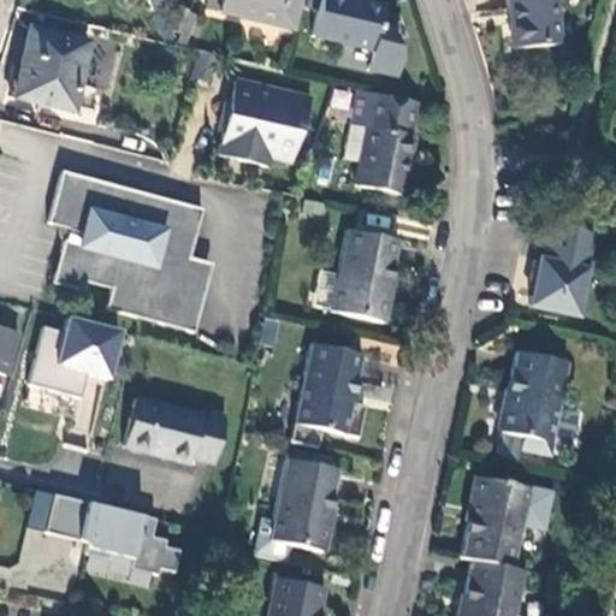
[(142,0),(149,12),(170,3),(169,0),(142,0)]
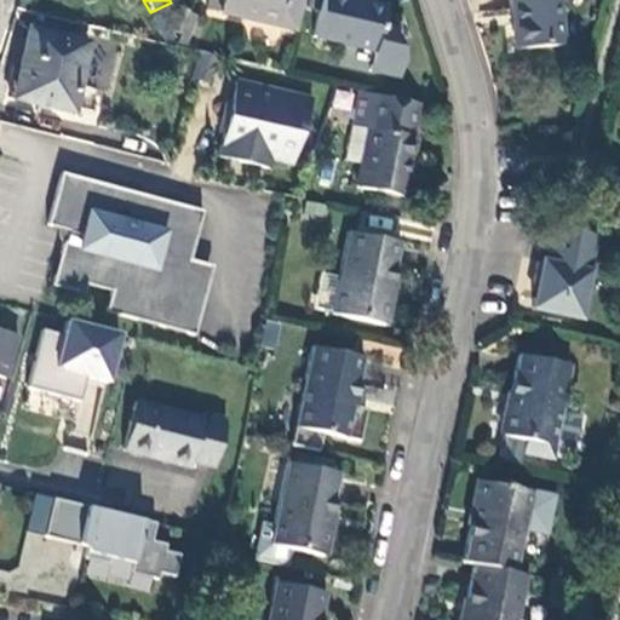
[(219,11),(220,0),(207,0),(206,7),(219,11)]
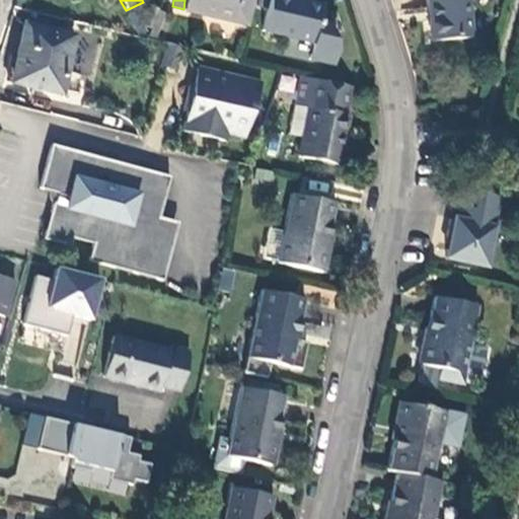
[(184,0),(183,9),(182,10),(246,24),(250,0),(184,0)]
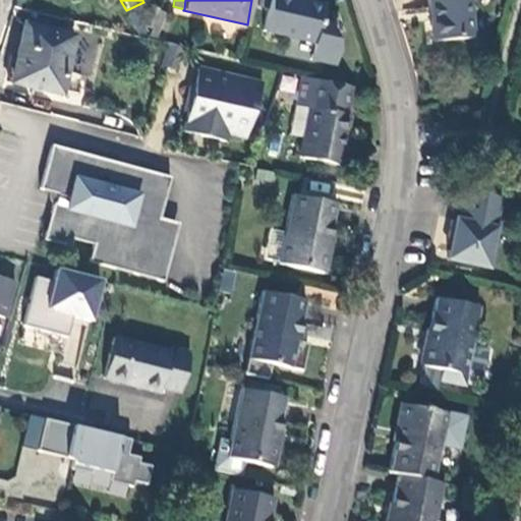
[(319,23),(324,6),(298,0),(270,0),(264,32),(313,43),(309,59),(335,64),(338,53),(328,25),(319,23)]
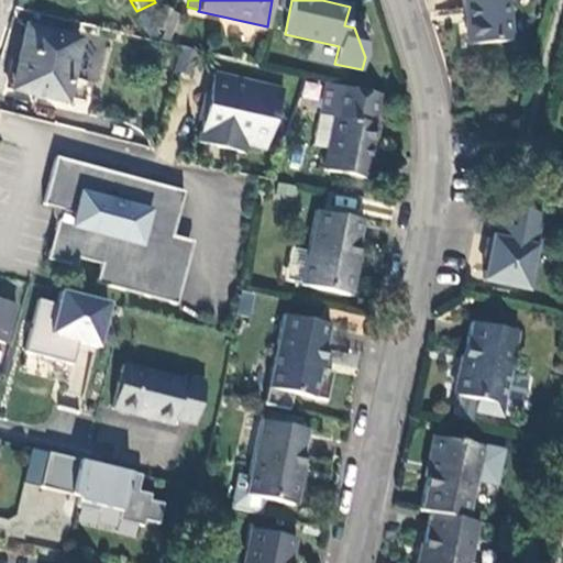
[(512,41),(508,0),(465,0),(470,44),(512,41)]
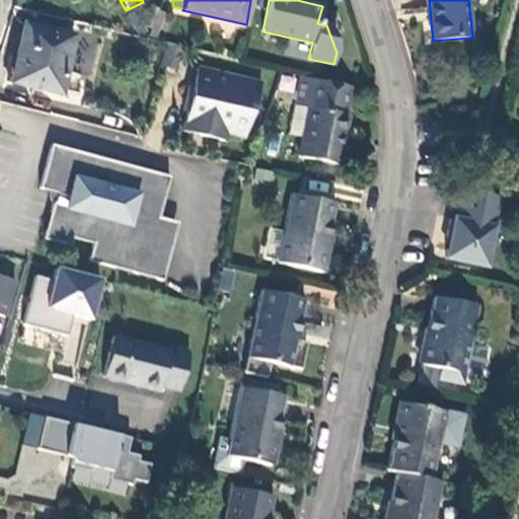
[(146,33),(136,12),(129,16),(139,36),(146,33)]
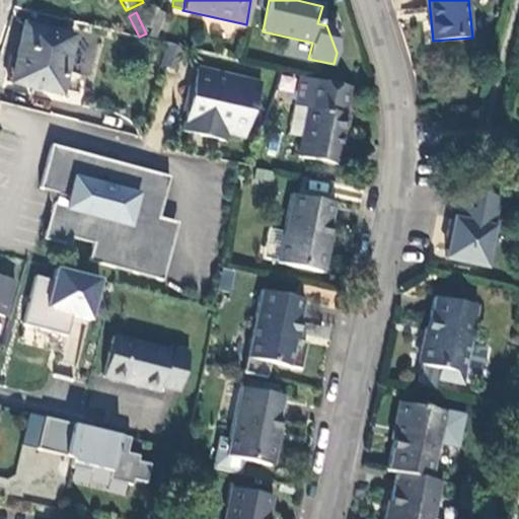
[(64,94),(76,35),(25,25),(18,59),(20,60),(16,76),(43,81),(41,89),(64,94)]
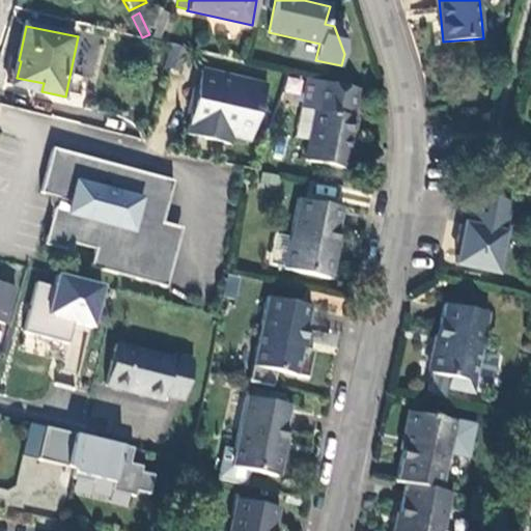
[(182,70),(185,46),(168,44),(165,67),(182,70)]
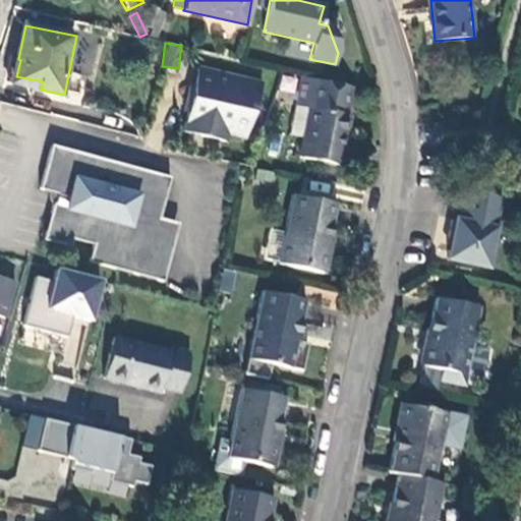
[(198,65),(185,129),(251,143),(265,78),(198,65)]
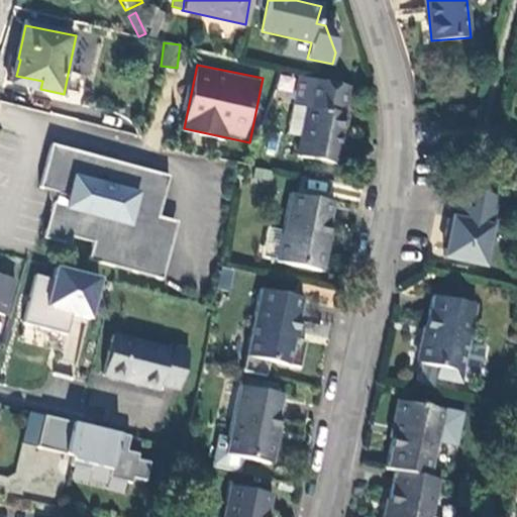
[(348,87),(299,76),(294,104),(307,107),(302,135),(298,156),(338,164),(346,115),(343,114),(348,87)]
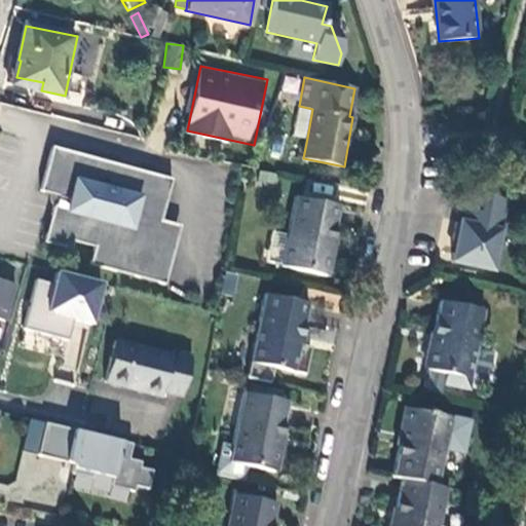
[(312,109),(299,106),(294,135),(307,138),(312,109)]
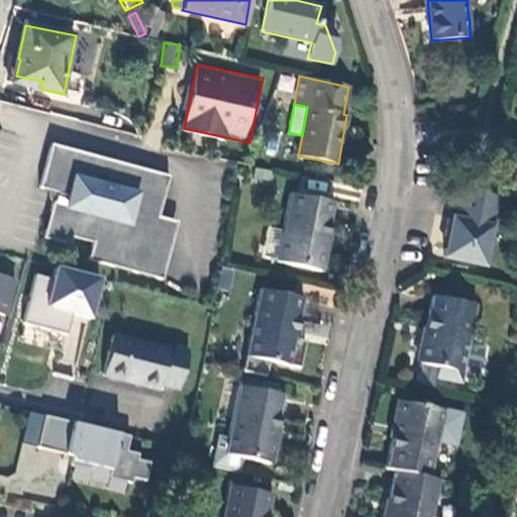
[(90,260),(164,280),(174,242),(171,241),(176,221),(161,217),(172,176),(54,144),(41,188),(59,192),(45,238),(72,245),(74,237),(94,242),(90,260)]
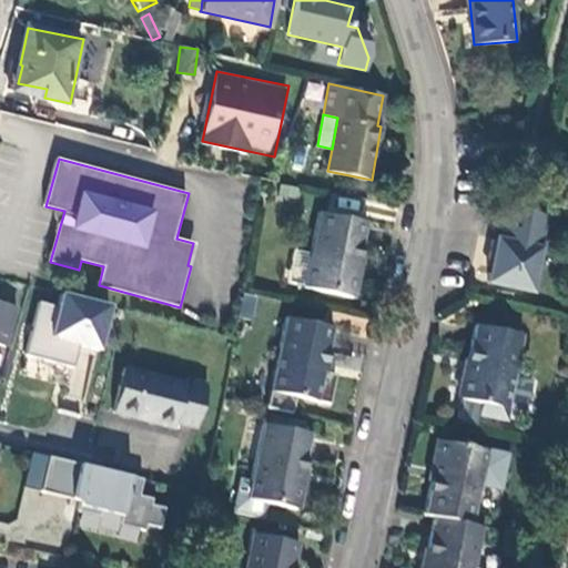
[(489,284),(539,292),(553,213),(503,205),(489,284)]
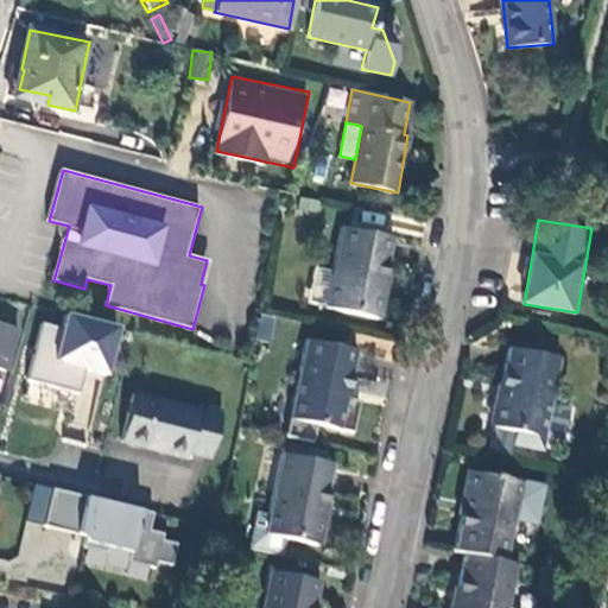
[(378,320),(394,241),(344,230),(335,273),(328,308),(328,309),(378,320)]
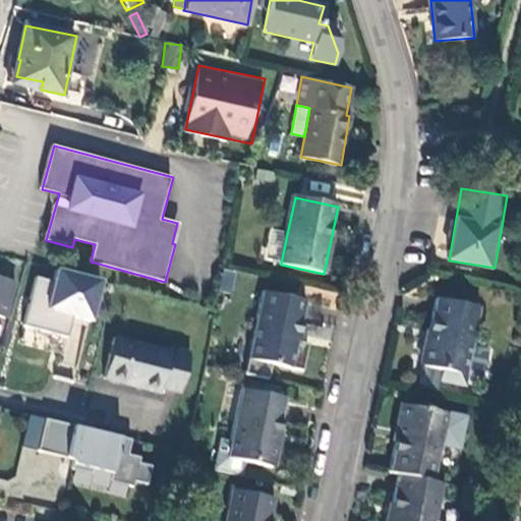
[(281,264),(287,234),(273,231),(267,261),(281,264)]
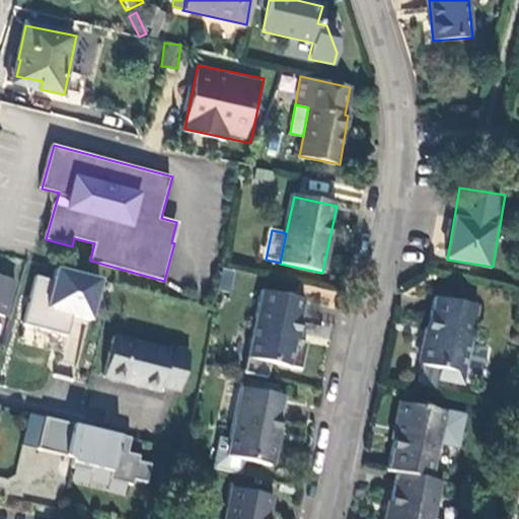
[(10,262),(0,257),(0,313),(7,315),(17,280),(6,277),(10,262)]
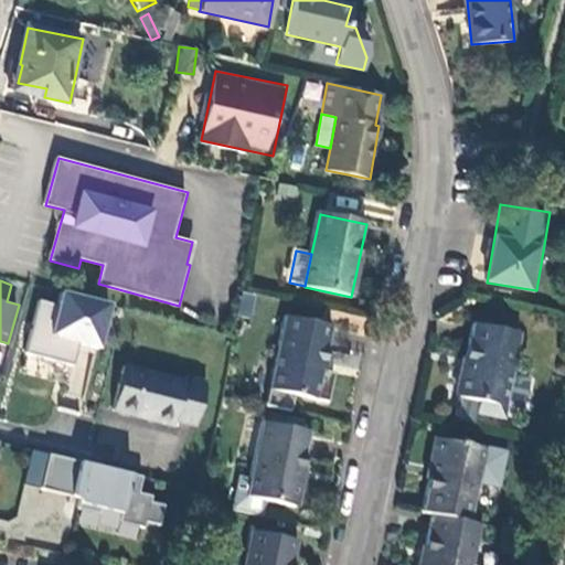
[(59,302),(39,298),(25,351),(75,364),(81,344),(103,350),(115,301),(62,288),(59,302)]
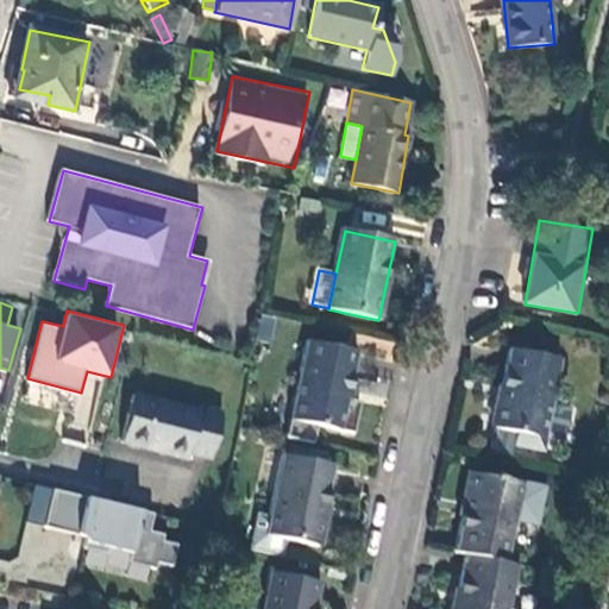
[(343,433),(359,353),(309,343),(293,421),(343,433)]
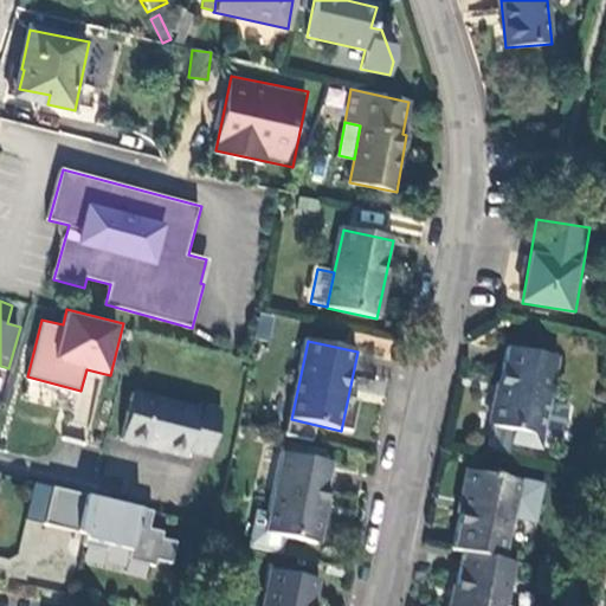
[(542,439),(561,361),(510,350),(492,429),(542,439)]
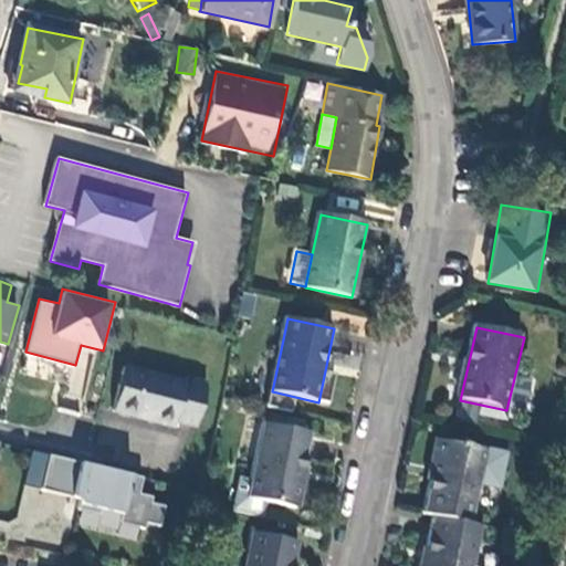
[(80,349),(79,365),(65,364),(62,400),(83,402),(88,350),(80,349)]
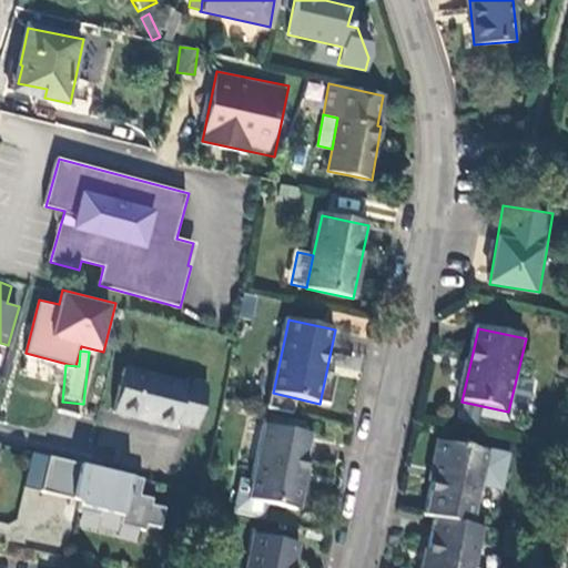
[(125,368),(114,414),(176,429),(178,424),(198,429),(211,382),(189,376),(186,384),(125,368)]
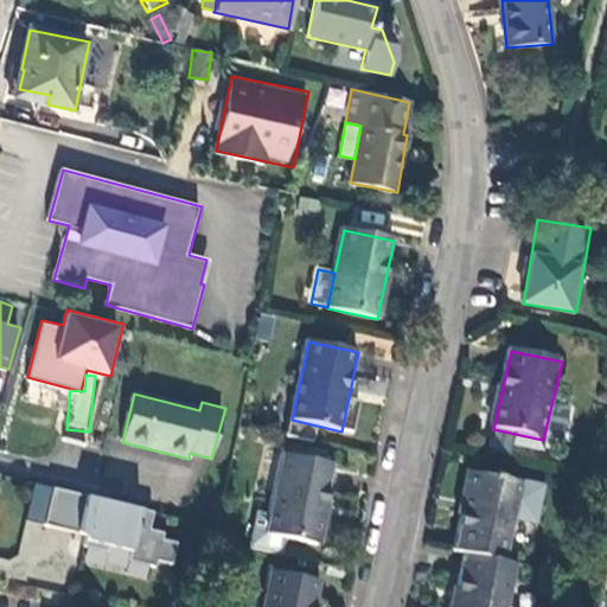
[(323,547),(339,468),(282,458),(270,518),(259,516),(251,550),(282,556),(286,540),(323,547)]
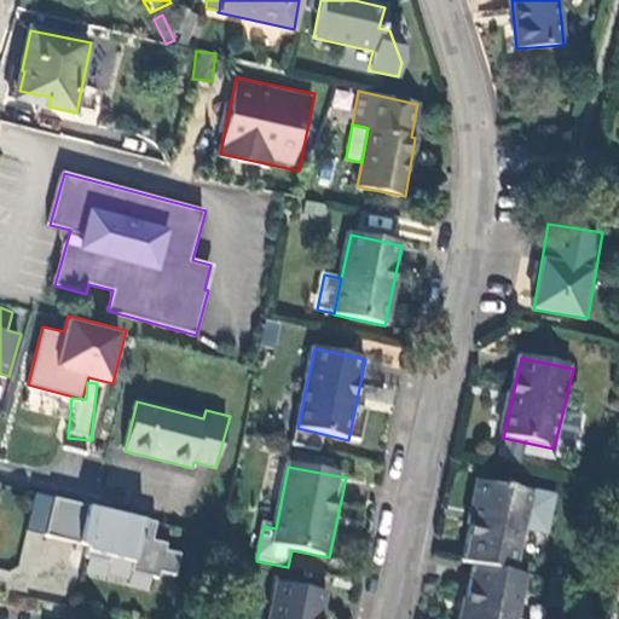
[(481,482),(464,562),(476,565),(516,573),(533,493),(481,482)]
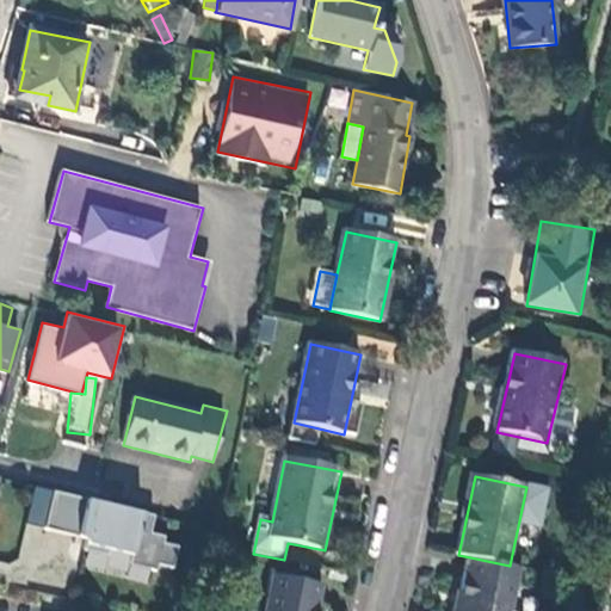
[(55,489),(47,528),(88,537),(86,549),(109,554),(111,548),(133,554),(130,563),(158,569),(159,563),(174,567),(179,545),(165,542),(166,535),(152,531),(156,514),(55,489)]
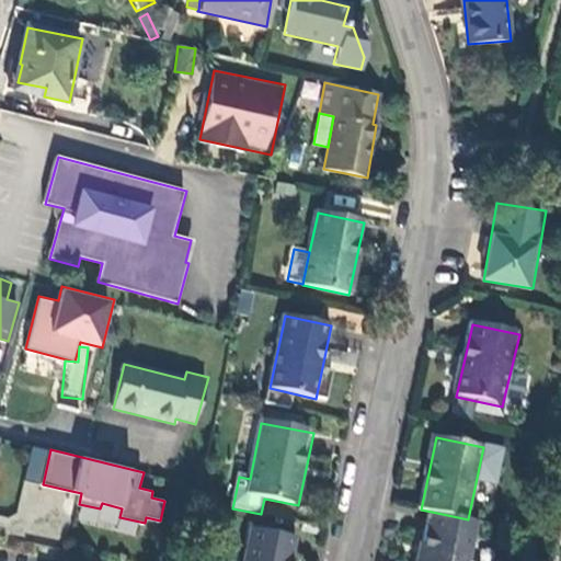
[(468,519),(432,512),(421,560),(470,560),(480,522),(468,519)]
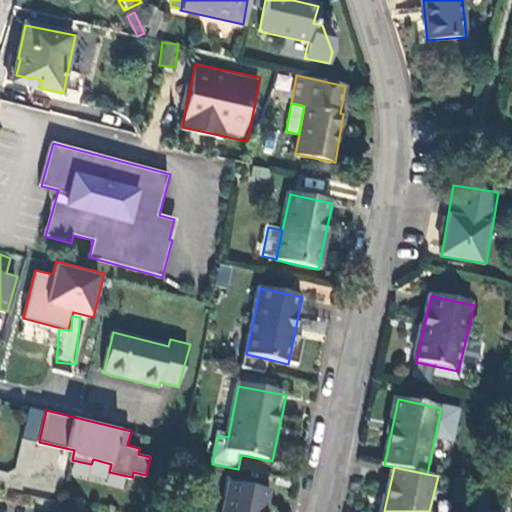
[(266,511),(271,492),(229,484),(223,511),(266,511)]
